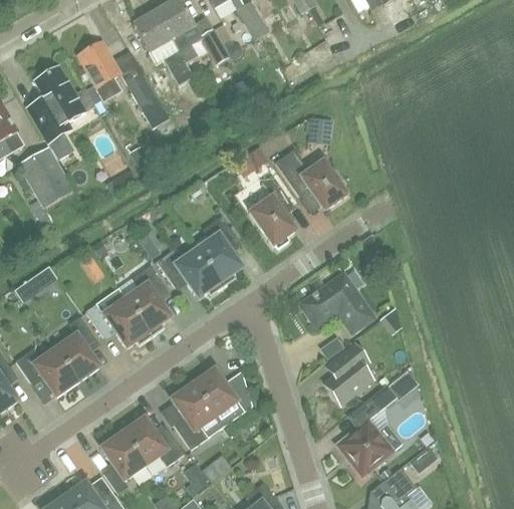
[(173,0),(156,10),(172,37),(179,49),(186,60),(197,54),(183,31),(194,24),(180,0),(173,0)]
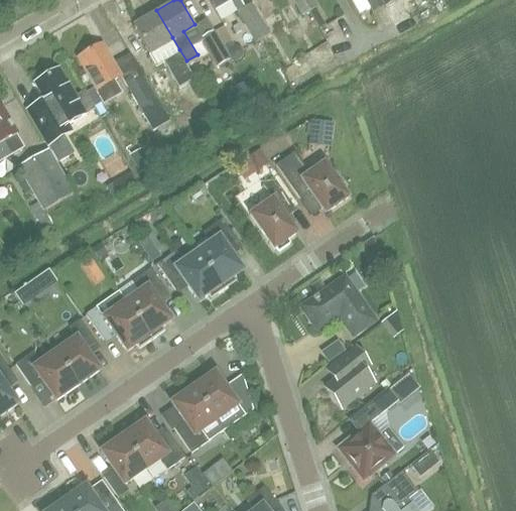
[(233,0),(238,8),(245,4),(243,0),(211,0),(215,6),(226,0),(233,0)]
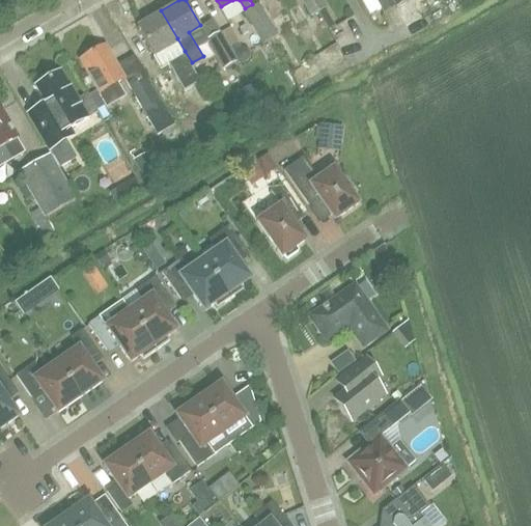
[(245,8),(254,24),(269,16),(259,0),(252,4),(245,8)]
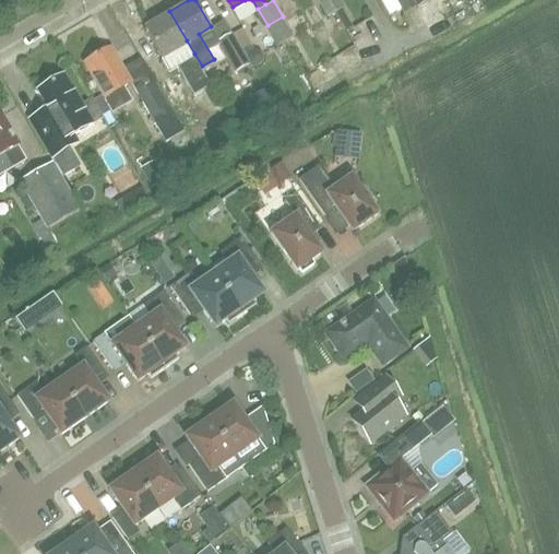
[(320,0),(328,13),(343,3),(341,0),(320,0)]
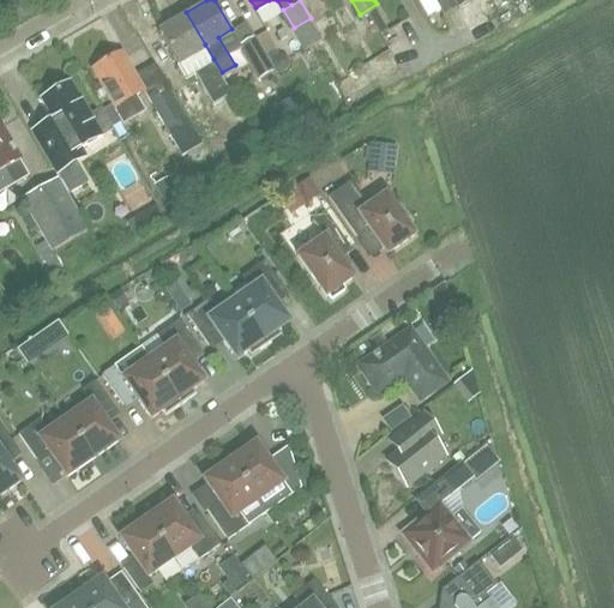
[(438,0),(444,10),(457,1),(456,0),(438,0)]
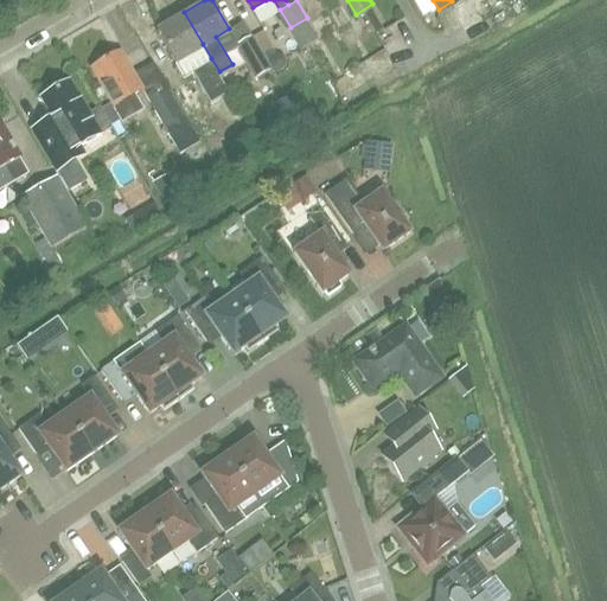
[(262,34),(273,31),(264,8),(254,13),(262,34)]
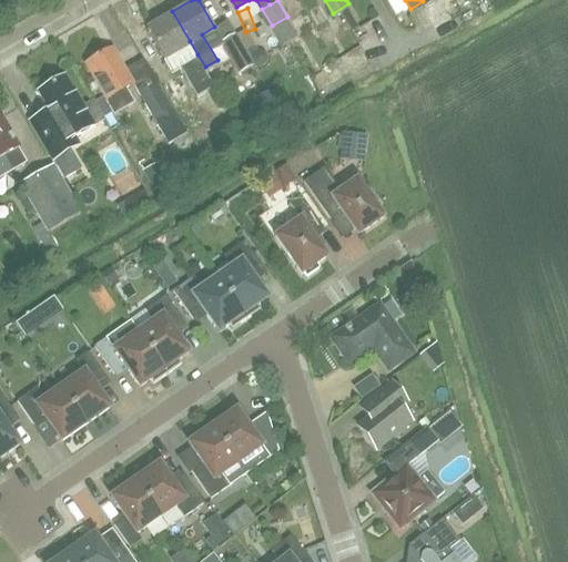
[(172,11),(146,26),(162,51),(164,57),(163,58),(171,70),(180,64),(196,94),(214,83),(205,67),(198,54),(190,41),(172,11)]
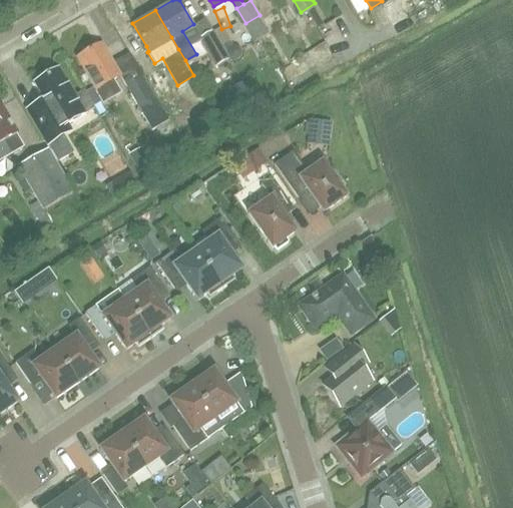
[(245,23),(254,38),(269,30),(260,15),(245,23)]
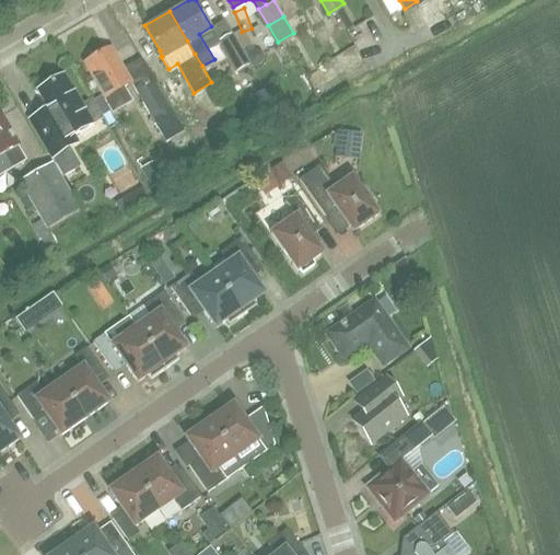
[(235,69),(249,60),(233,31),(218,39),(235,69)]
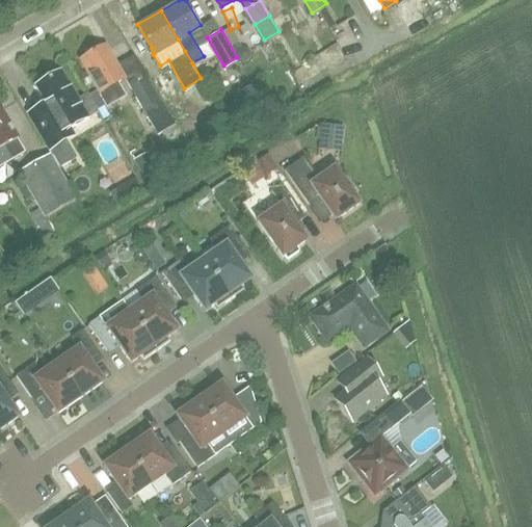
[(105,43),(80,57),(97,85),(105,100),(123,89),(115,78),(123,74),(116,62),(105,43)]
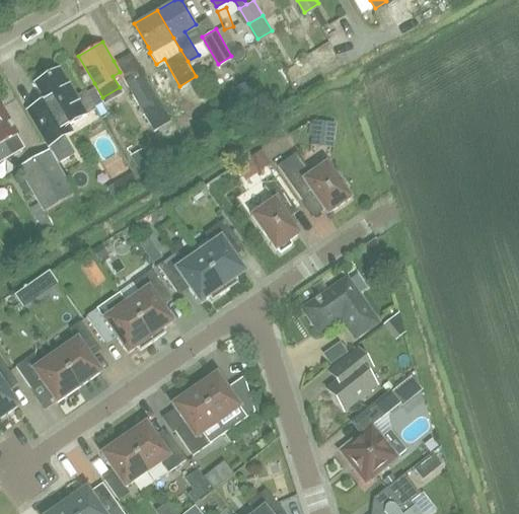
[(59,67),(34,81),(48,102),(40,106),(30,113),(58,160),(74,151),(60,127),(95,106),(85,89),(75,95),(59,67)]
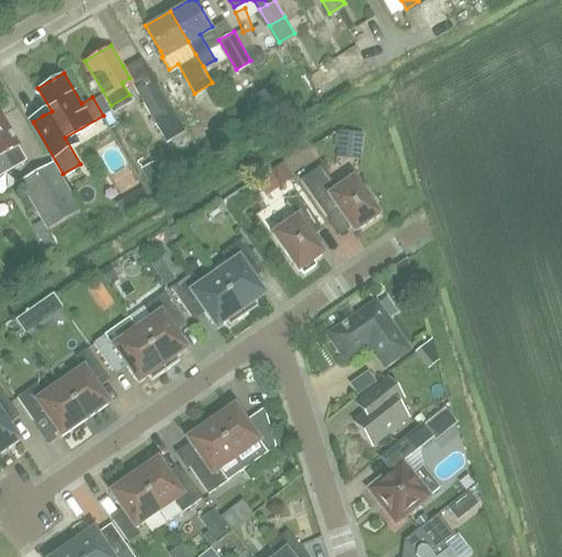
[(172,101),(159,79),(157,81),(156,78),(136,90),(165,138),(184,127),(170,103),(172,101)]
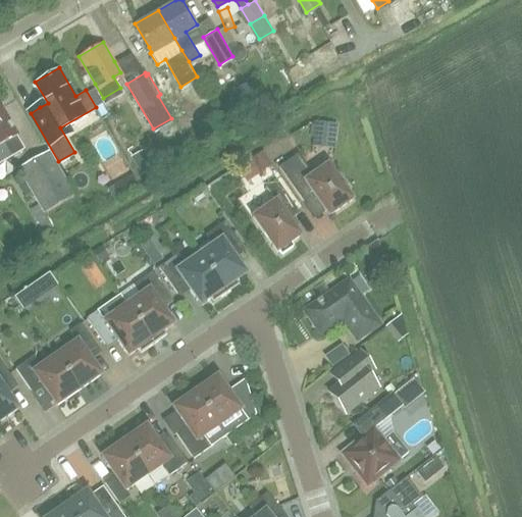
[(0,160),(12,154),(11,152),(24,145),(0,102),(0,160)]
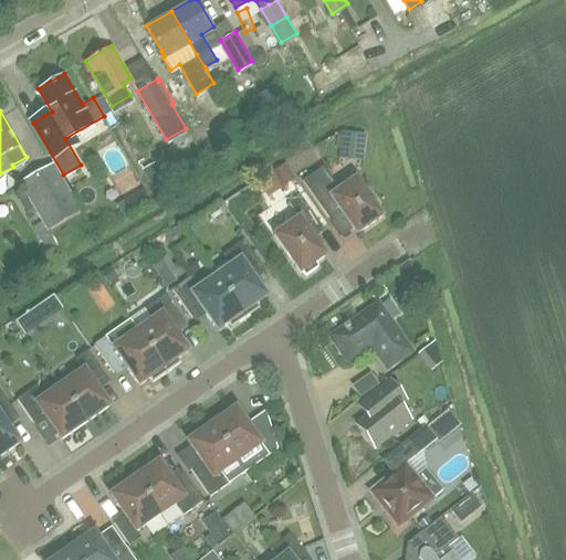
[(364,157),(366,131),(344,130),(342,155),(364,157)]
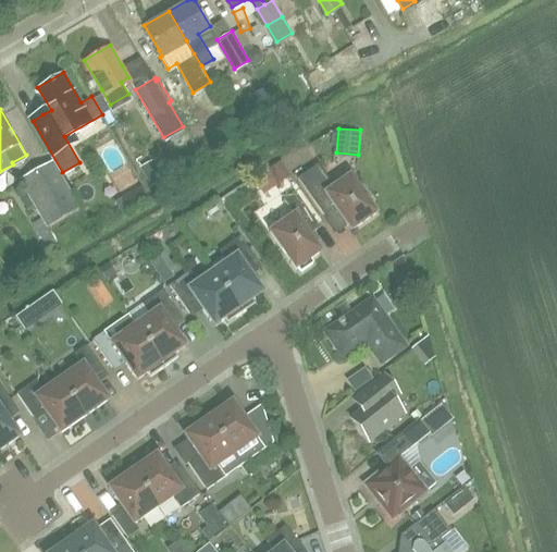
[(121,176),(139,167),(131,149),(112,159),(121,176)]
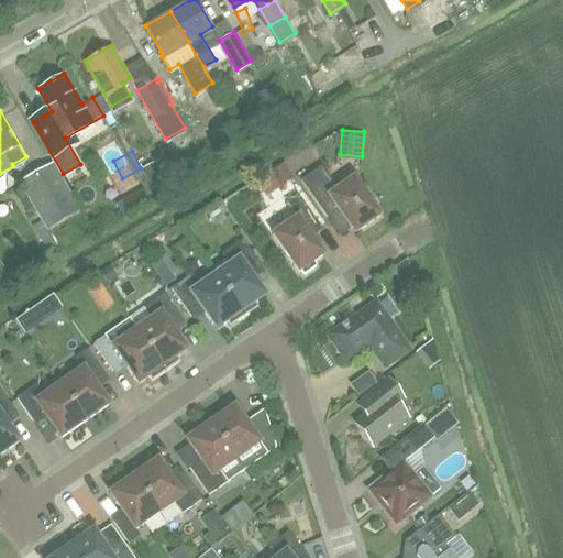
[(202,165),(197,154),(184,161),(189,172),(202,165)]
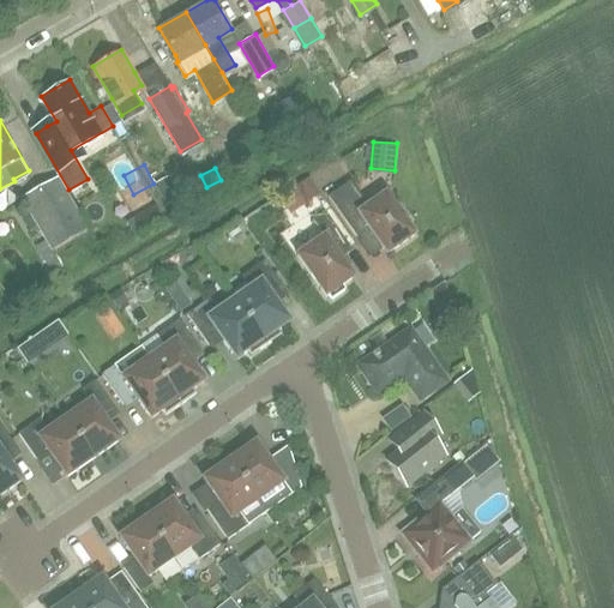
[(50,247),(89,227),(59,175),(58,174),(20,196),(50,247)]
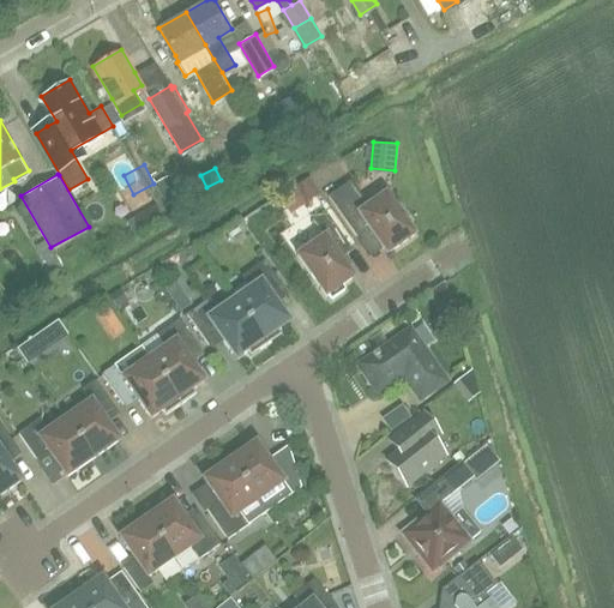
[(372,227),(387,251),(415,232),(405,218),(410,215),(399,199),(395,202),(386,191),(369,203),(351,176),(329,192),(359,235),(372,227)]
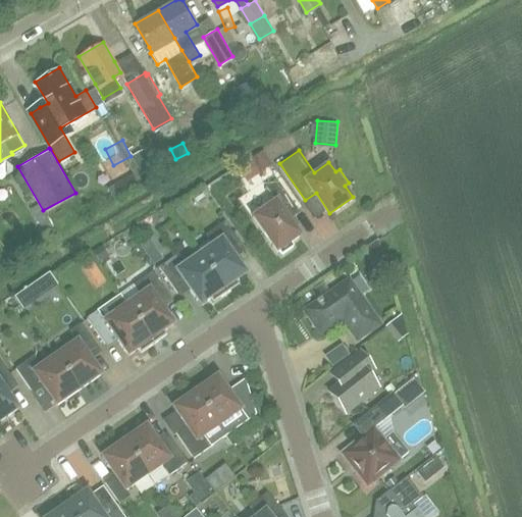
[(248,179),(262,170),(252,156),(239,166),(248,179)]
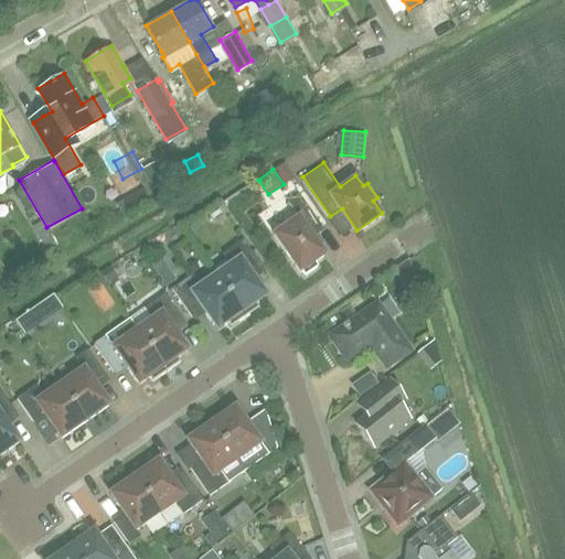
[(299,191),(288,199),(299,214),(274,232),(300,269),(302,268),(306,272),(318,264),(316,259),(326,251),(311,230),(321,223),(299,191)]
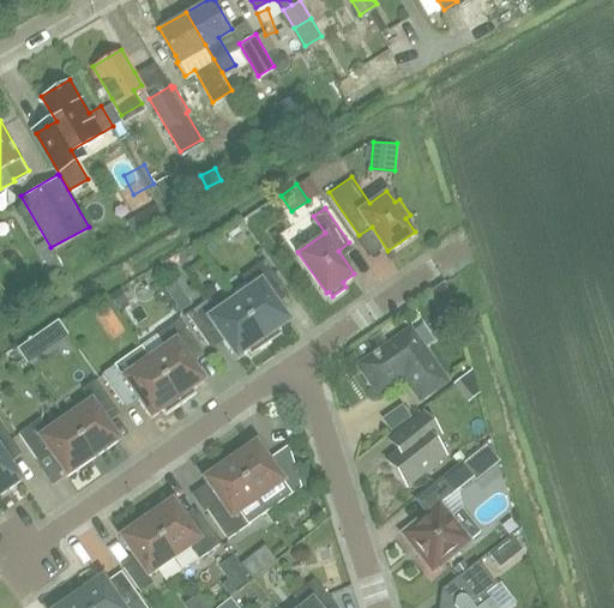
[(58,276),(66,271),(54,251),(47,256),(58,276)]
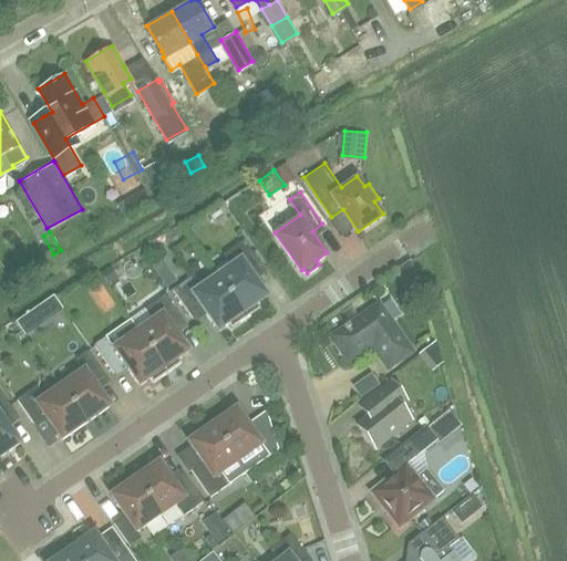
[(246,315),(260,305),(257,301),(268,293),(253,272),(264,265),(245,237),(224,251),(232,262),(217,273),(246,315)]
